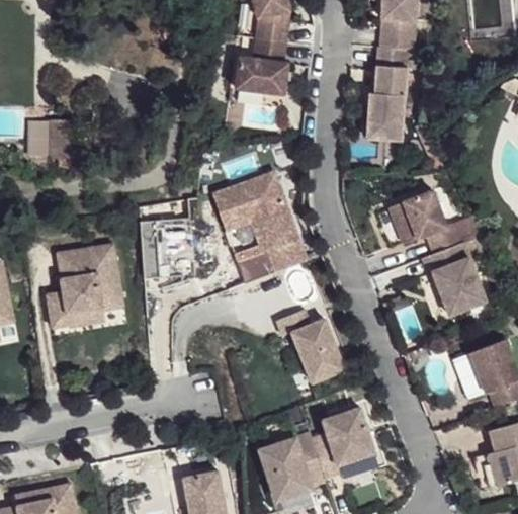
[(251,0),(256,19),(253,38),(284,43),(288,9),(285,0),(251,0)]
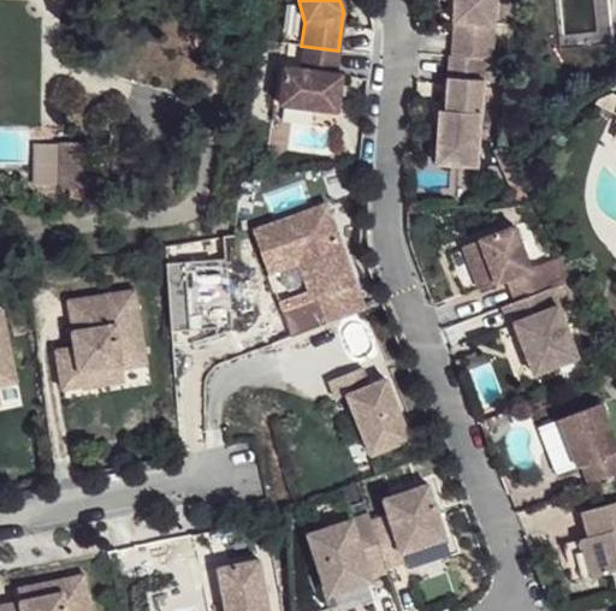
[(493,0),(452,0),(449,55),(483,58),(491,58),(493,0)]
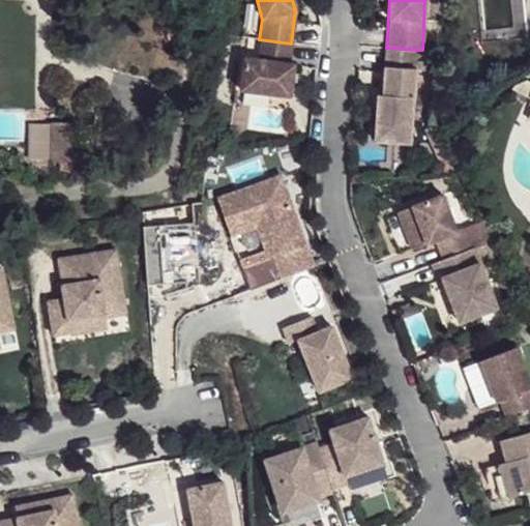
[(291,44),(259,39),(257,59),(243,57),(238,90),(289,96),(294,63),(288,63),(291,44)]
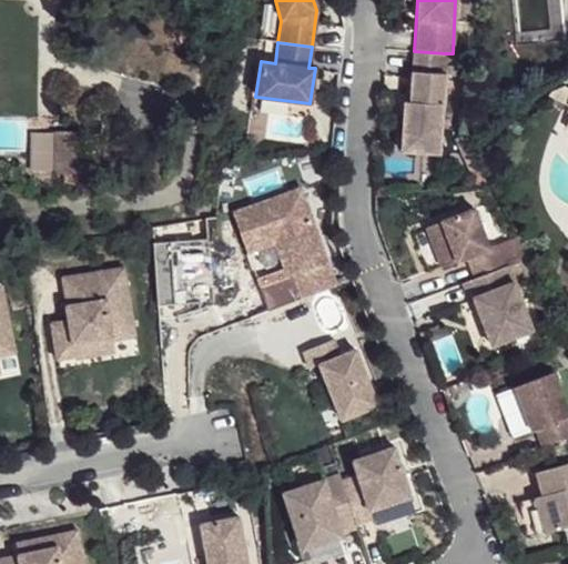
[(445,53),(414,51),(413,51),(409,101),(407,123),(402,123),(401,151),(438,152),(445,53)]
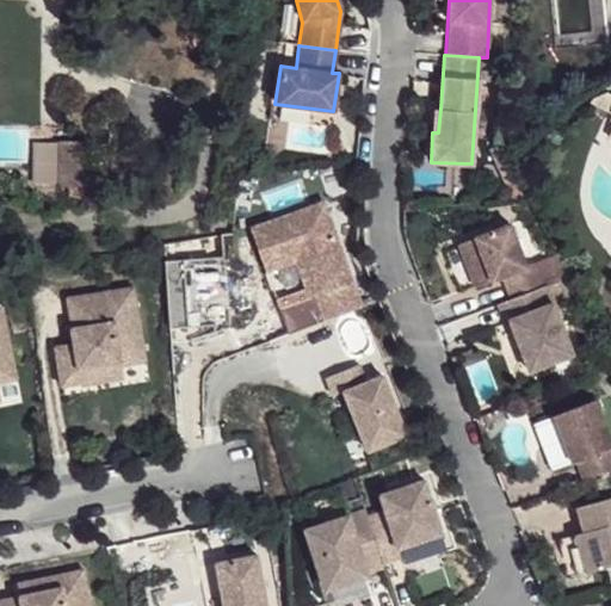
[(82,140),(56,140),(56,184),(67,184),(66,197),(82,197),(82,140)]
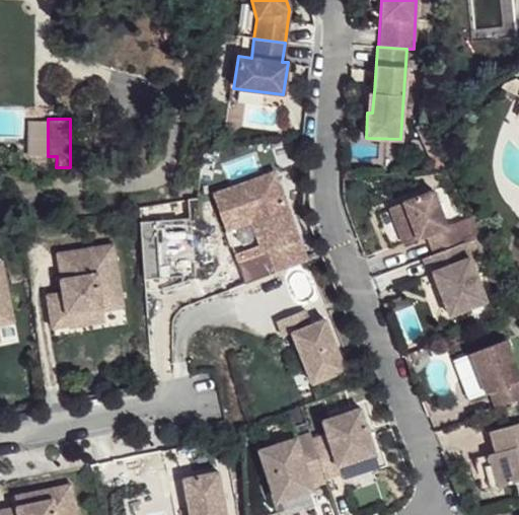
[(264,277),(299,265),(267,175),(206,198),(218,233),(244,224),(264,277)]
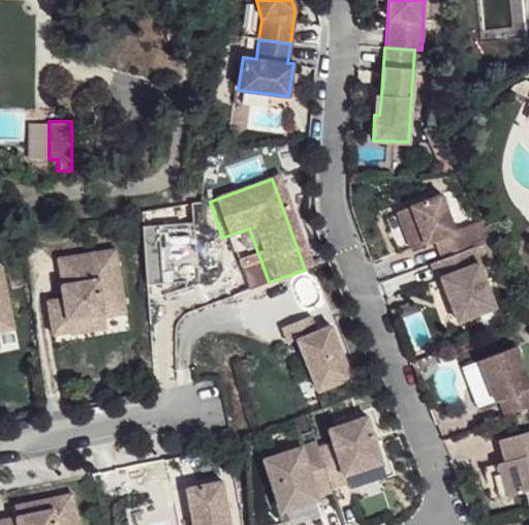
[(441,194),(396,212),(411,250),(434,242),(441,260),(469,249),(461,228),(455,230),(441,194)]
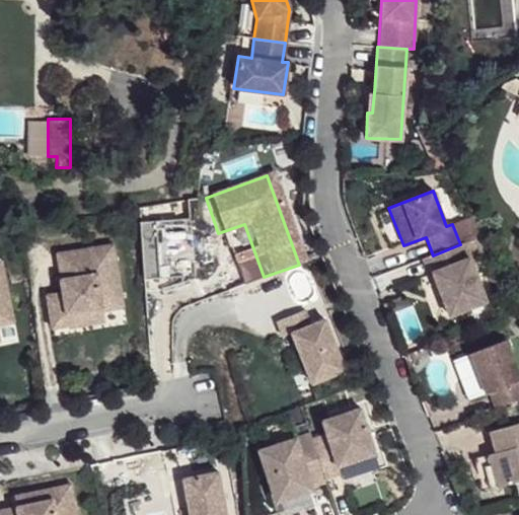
[(110,242),(56,253),(59,269),(63,268),(65,278),(61,279),(64,292),(46,295),(53,329),(70,325),(67,312),(101,305),(102,309),(124,305),(110,242)]
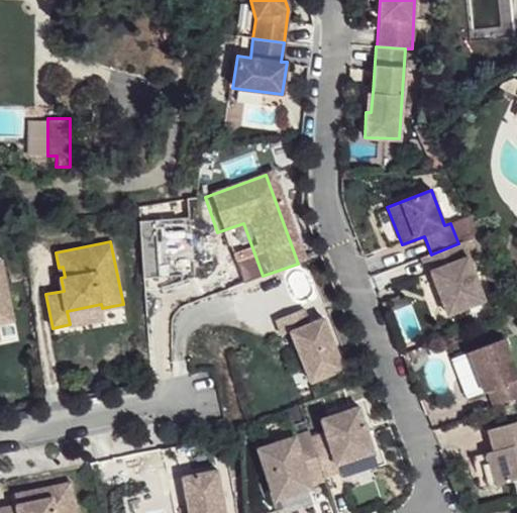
[(431,254),(420,259),(425,273),(430,271),(446,315),(484,301),(461,242),(458,243),(431,254)]
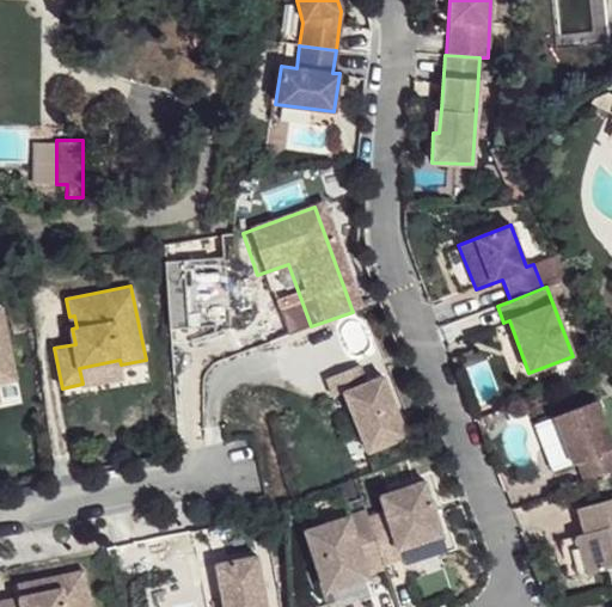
[(7,351),(0,353),(0,382),(13,380),(7,351)]
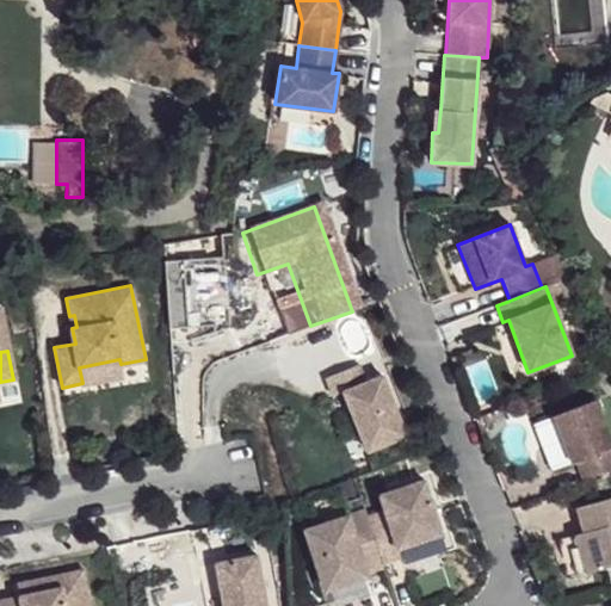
[(119,359),(79,368),(82,383),(82,385),(123,377),(121,364),(119,359)]
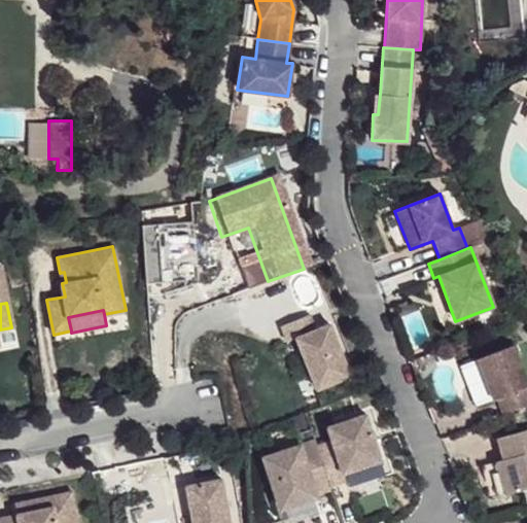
[(313,316),(284,325),(289,341),(299,338),(318,390),(351,378),(332,326),(318,332),(313,316)]
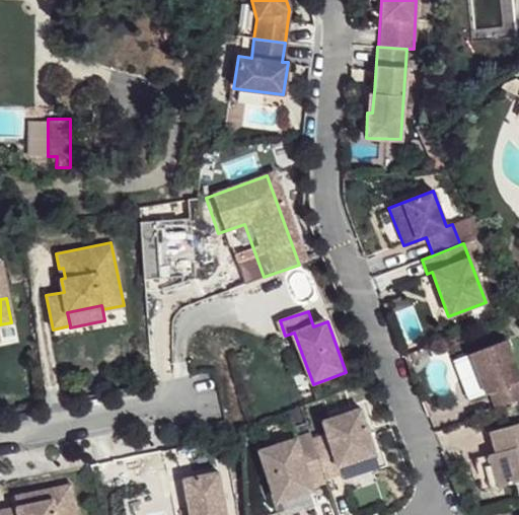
[(518,377),(505,341),(469,354),(485,394),(489,393),(496,411),(518,400),(518,384),(518,382),(518,381),(518,377)]
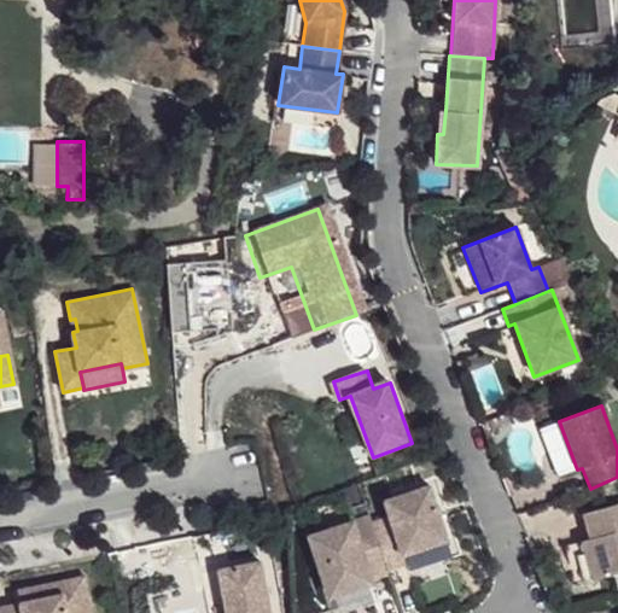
[(385,503),(390,521),(372,527),(386,573),(403,567),(401,559),(447,543),(429,489),(385,503)]
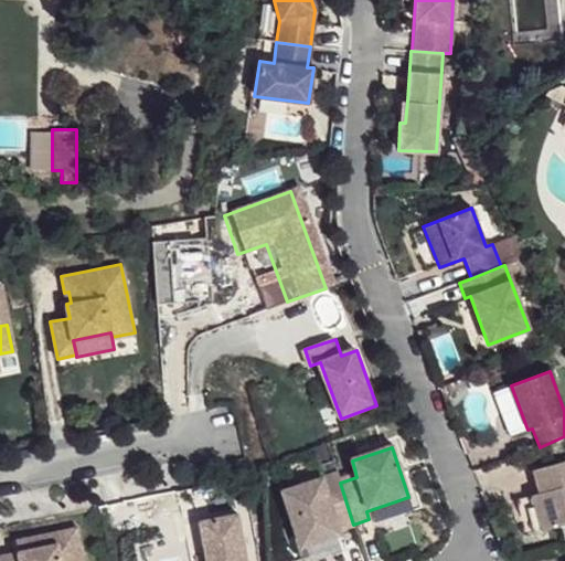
[(564,461),(532,470),(539,494),(514,500),(524,536),(564,525),(564,461)]
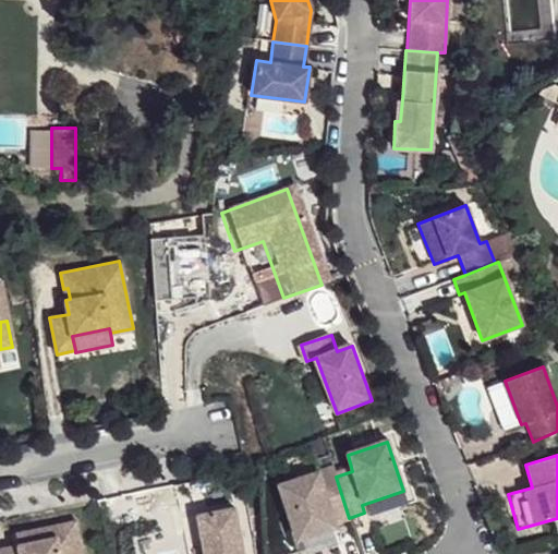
[(332,467),(278,484),(296,540),(336,527),(335,524),(349,518),(336,477),(332,467)]
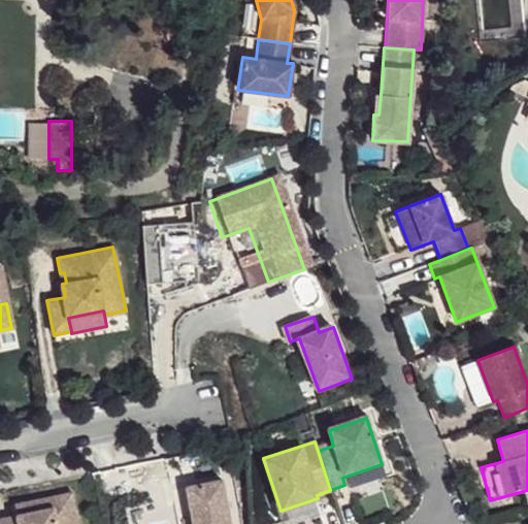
[(382,464),(342,478),(344,485),(348,492),(387,480),(382,464)]
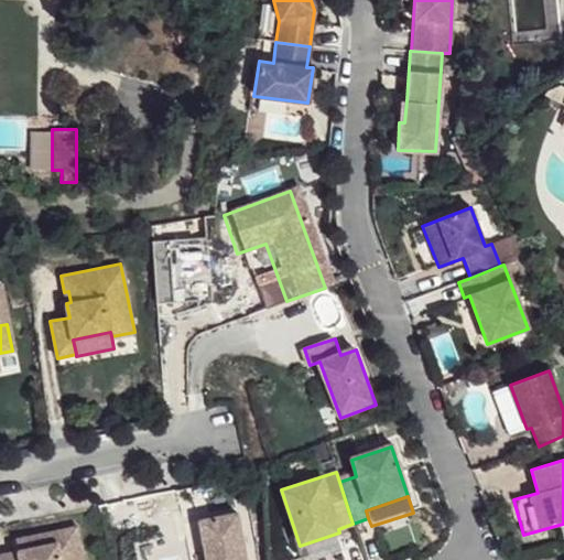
[(243,559),(236,513),(197,520),(205,559),(243,559)]
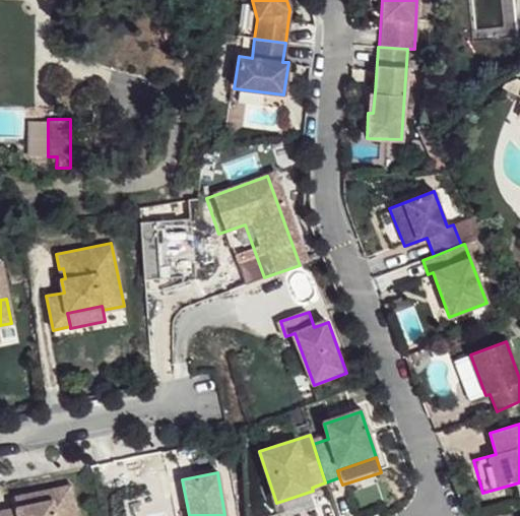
[(74,515),(69,486),(16,496),(19,507),(14,507),(15,515),(74,515)]
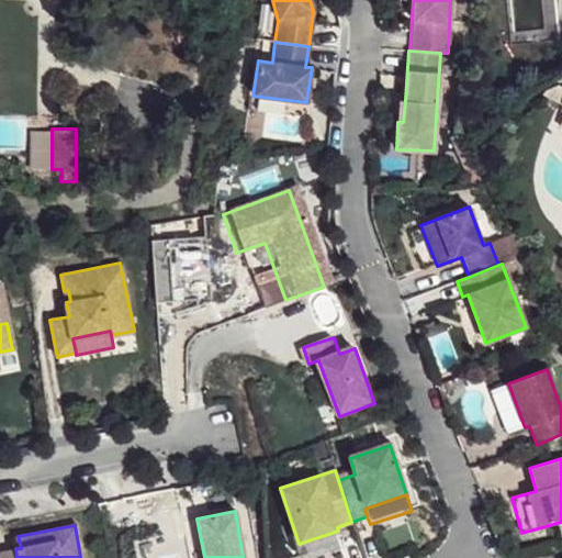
[(0,551),(0,557),(17,557),(15,548),(0,551)]
